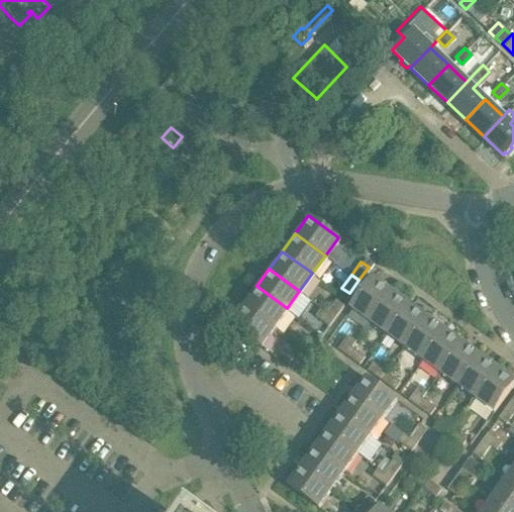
[(368,319),(389,289),(372,276),(349,306),(368,319)]
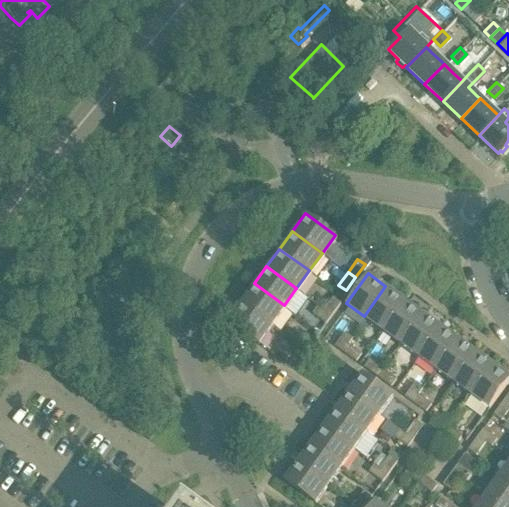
[(241,302),(271,323),(284,305),(254,283),(241,302)]
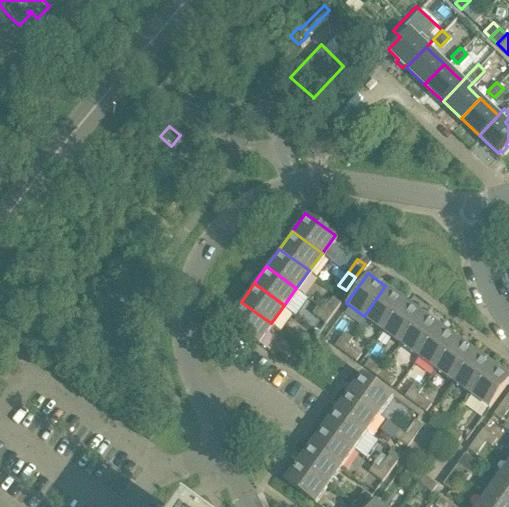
[(385,286),(364,316),(381,329),(403,299),(385,286)]
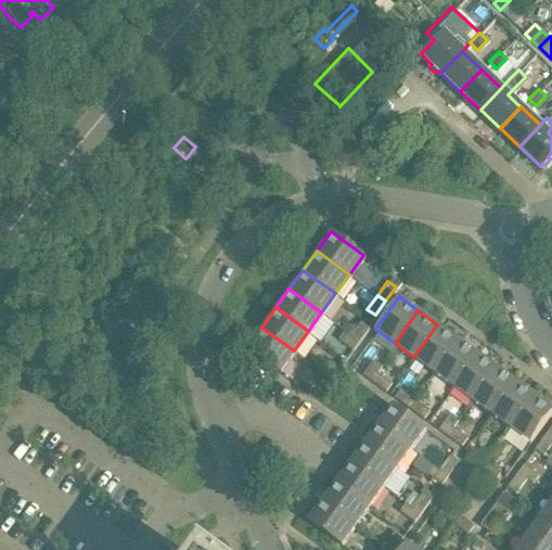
[(350,332),(358,339),(369,324),(360,319),(350,332)]
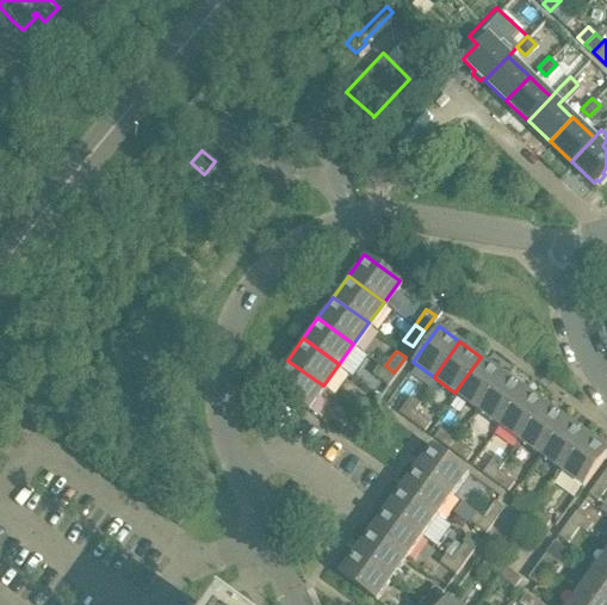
[(476,408),(502,372),(481,357),(454,393),(476,408)]
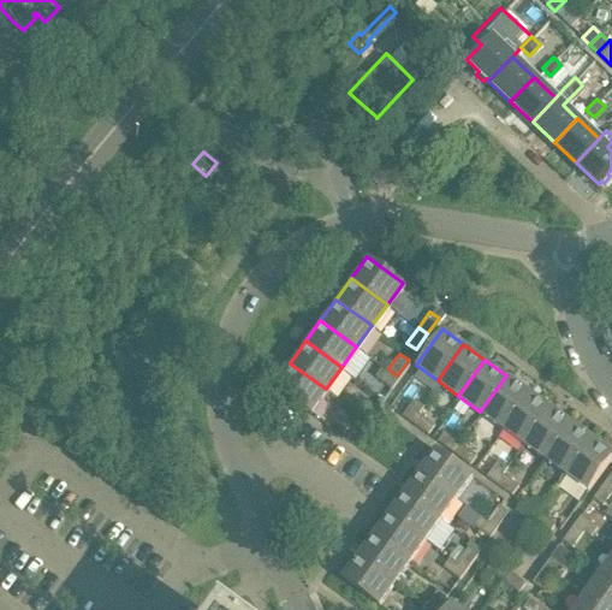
[(309,410),(326,389),(290,363),(273,385),(309,410)]
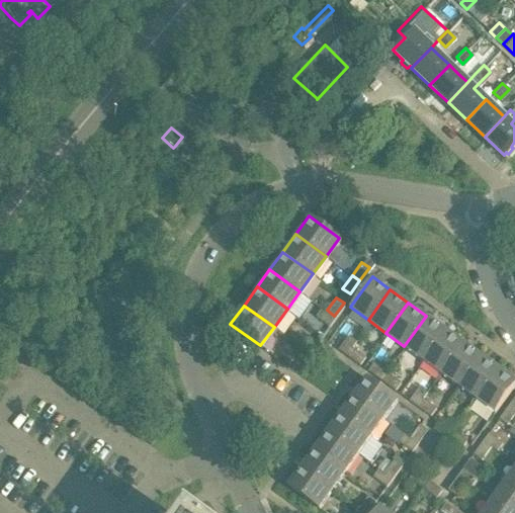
[(334,316),(327,310),(321,306),(315,314),(328,323),(334,316)]
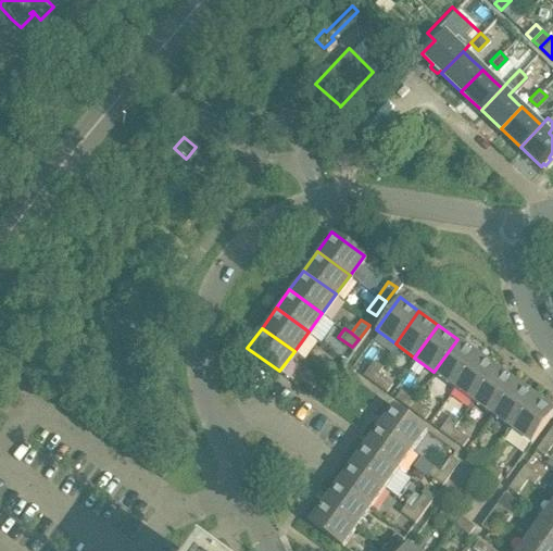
[(457,339),(434,372),(453,385),(477,352),(457,339)]
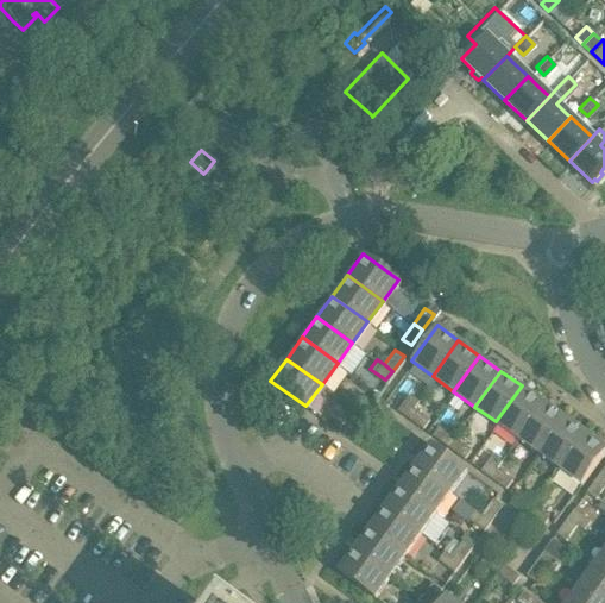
[(516,437),(542,401),(522,385),(496,421),(516,437)]
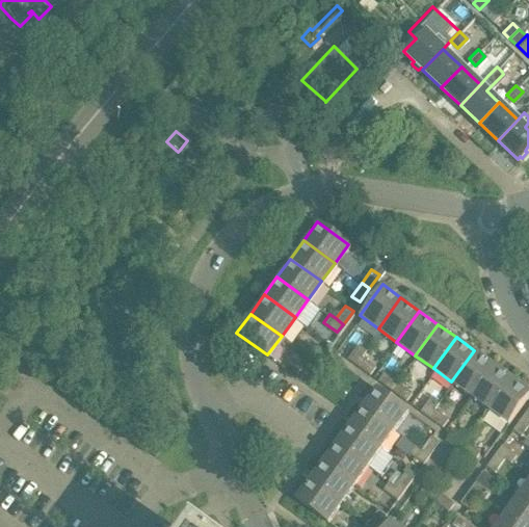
[(354,362),(360,354),(365,348),(356,343),(346,357),(354,362)]
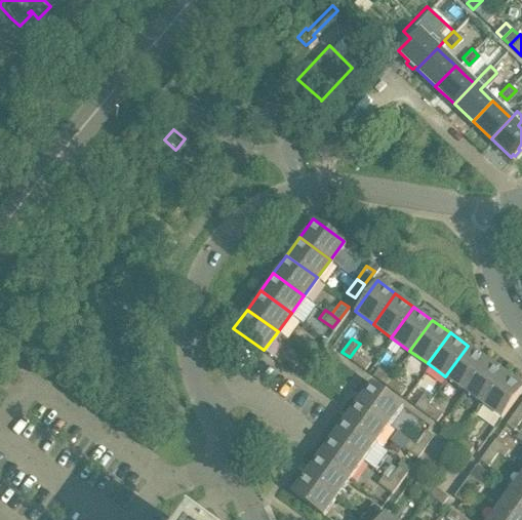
[(309,359),(317,365),(327,351),(318,345),(309,359)]
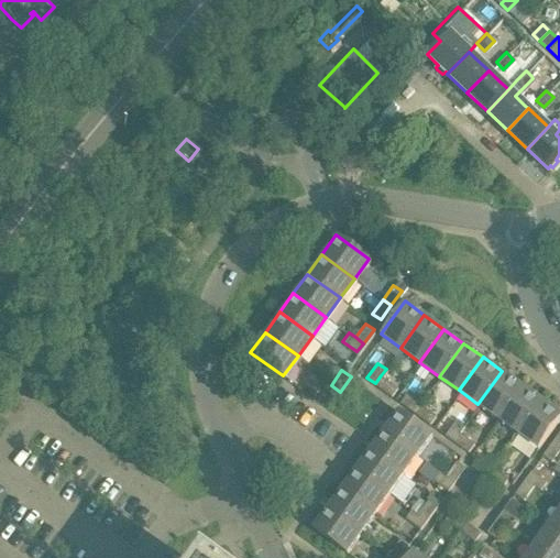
[(502,371),(478,404),(497,418),(522,385),(502,371)]
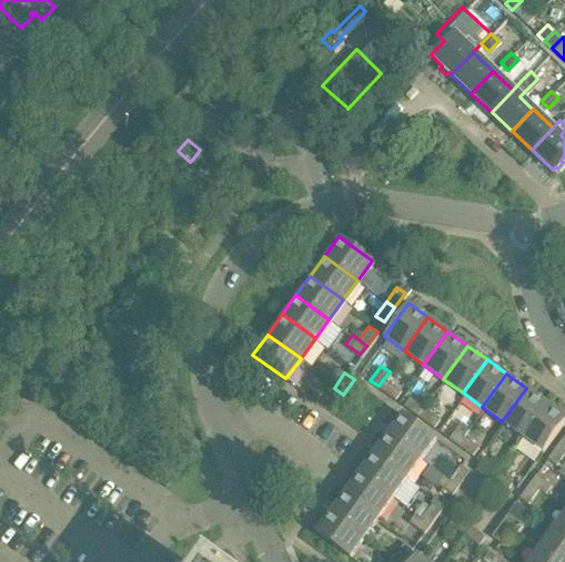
[(384,378),(379,386),(393,397),(399,389),(384,378)]
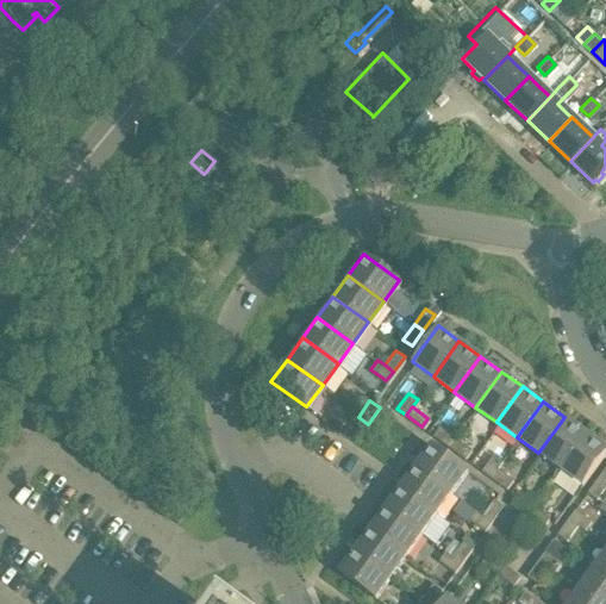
[(356,440),(368,424),(358,417),(347,433),(356,440)]
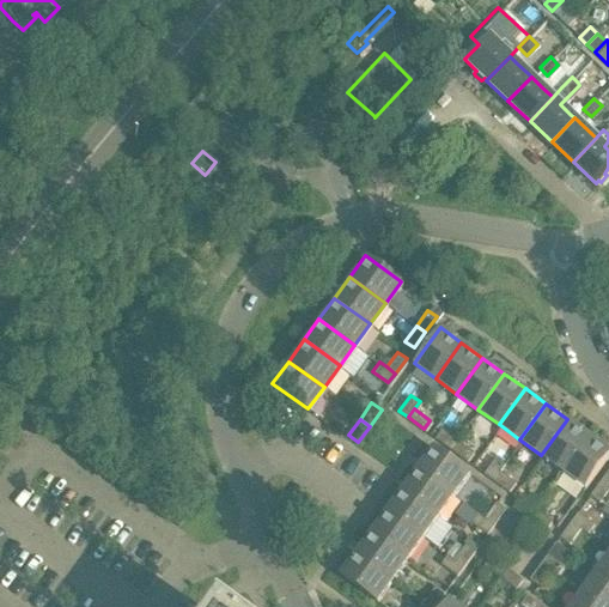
[(562,471),(589,435),(567,419),(541,455),(562,471)]
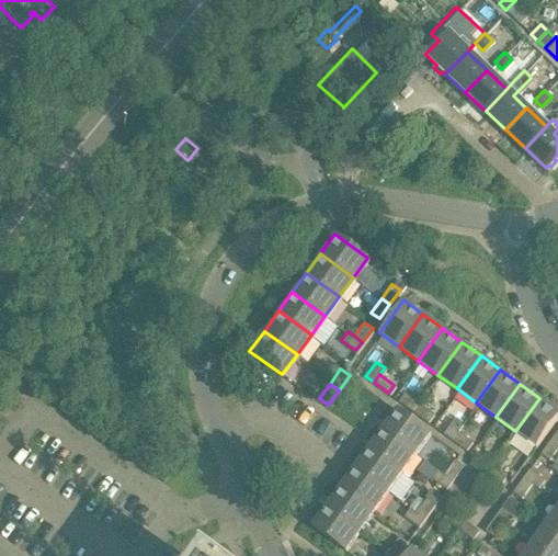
[(412,409),(418,401),(402,392),(397,399),(412,409)]
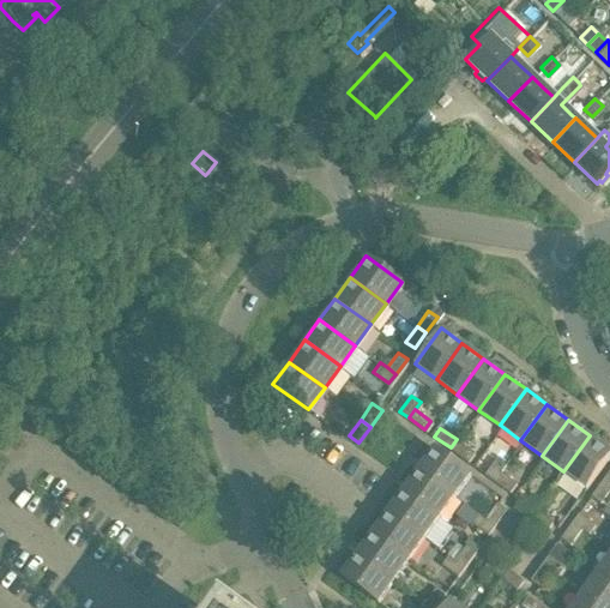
[(609,450),(590,435),(563,471),(585,486),(609,451),(609,450)]
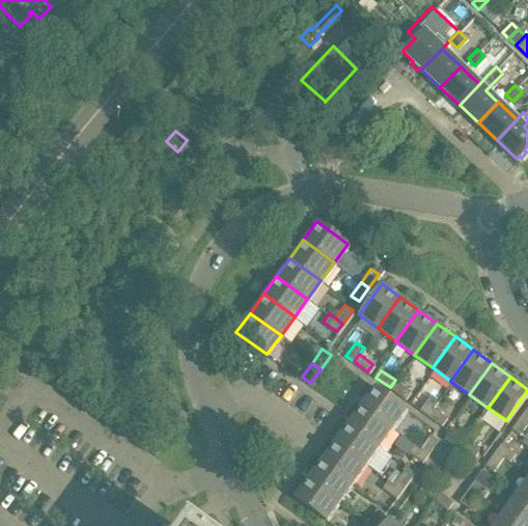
[(395,380),(390,387),(404,397),(409,390),(395,380)]
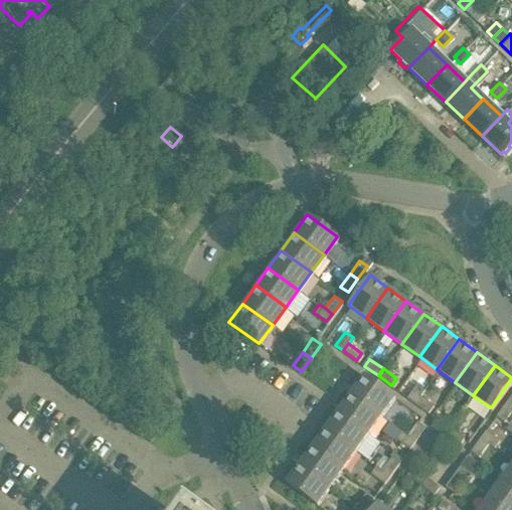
[(349,393),(379,415),(393,396),(363,374),(349,393)]
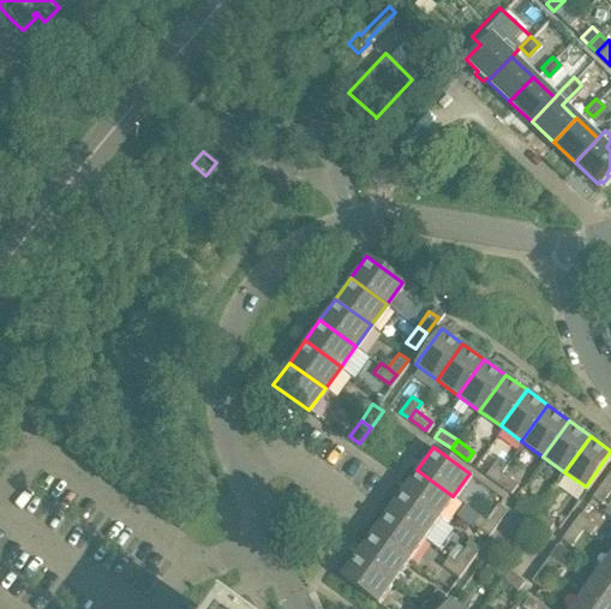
[(471,464),(478,469),(487,457),(480,451),(471,464)]
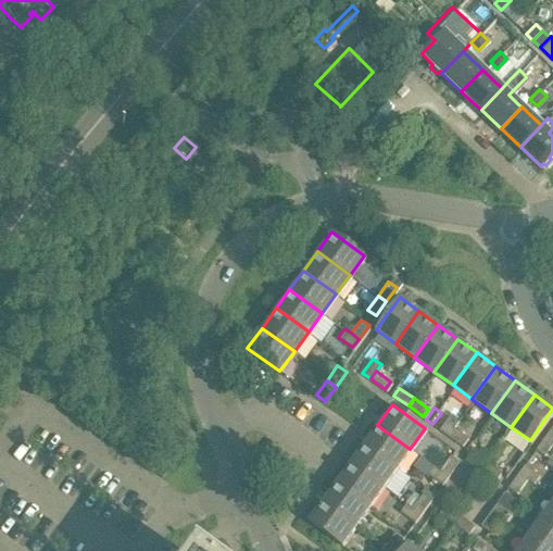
[(445,434),(452,425),(456,420),(448,413),(438,427),(445,434)]
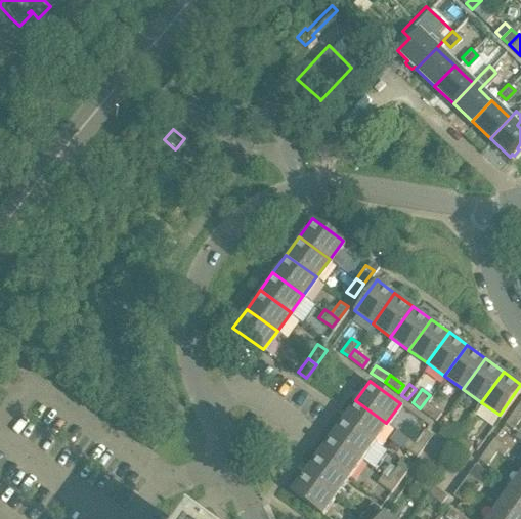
[(342,418),(374,440),(386,423),(355,400),(342,418)]
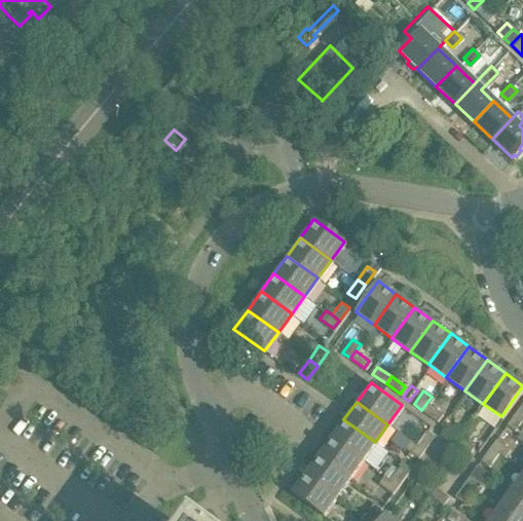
[(427,402),(421,410),(436,420),(441,412),(427,402)]
